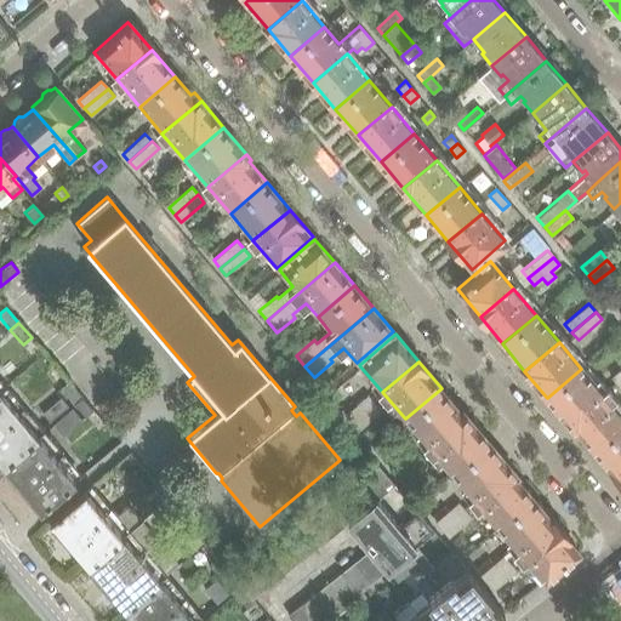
[(547,398),(569,425),(604,394),(581,369),(547,398)]
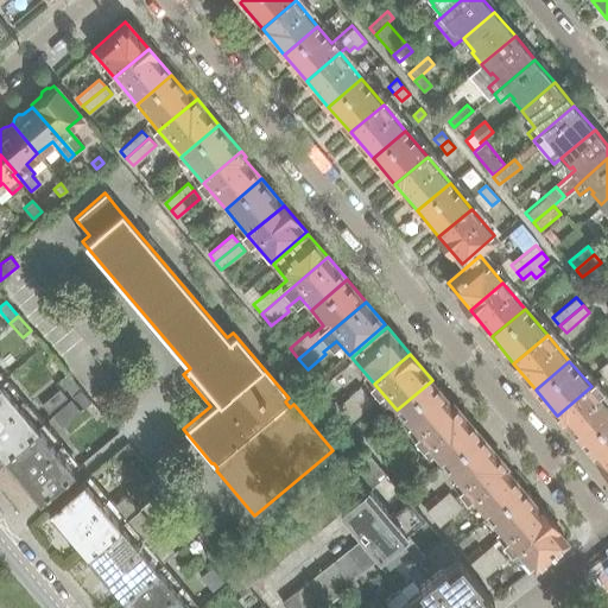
[(596,371),(602,378),(607,372),(607,365),(606,363),(596,371)]
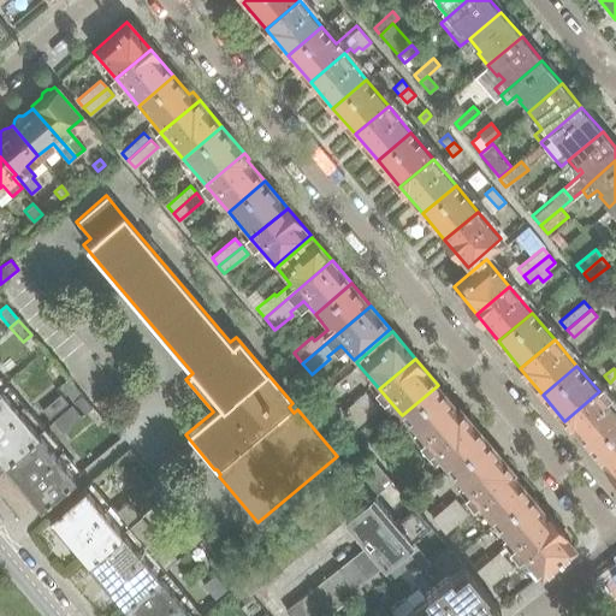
[(69,378),(60,385),(71,398),(80,391),(69,378)]
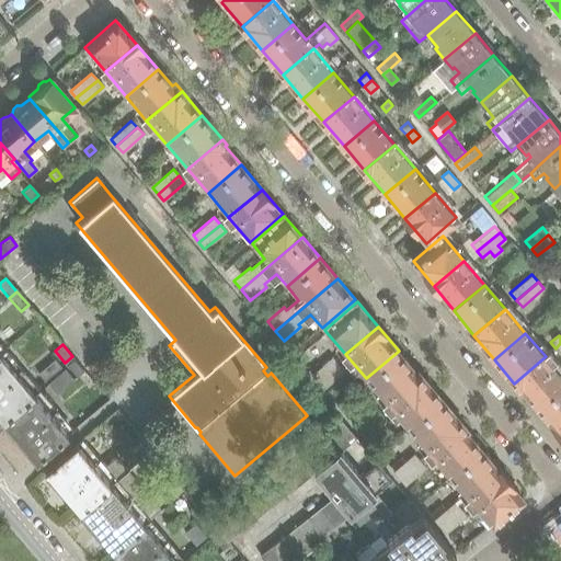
[(366,378),(387,402),(421,374),(416,368),(414,369),(399,351),(366,378)]
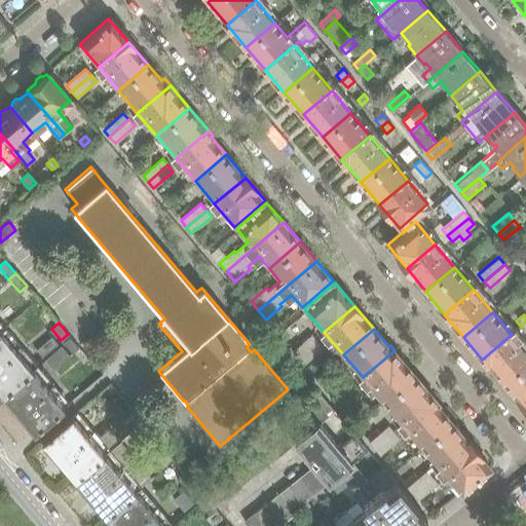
[(0,392),(31,367),(0,330),(0,392)]
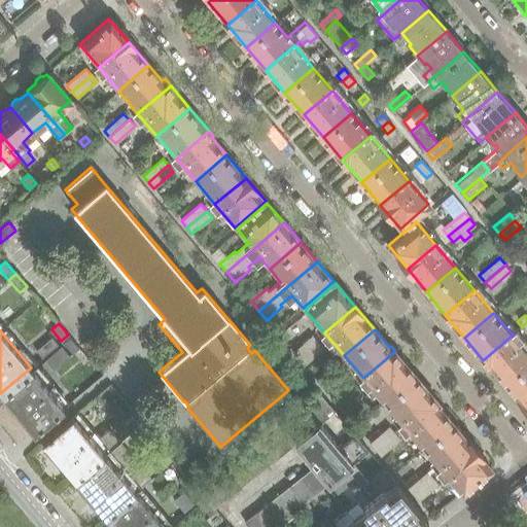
[(297,359),(318,342),(312,335),(291,352),(297,359)]
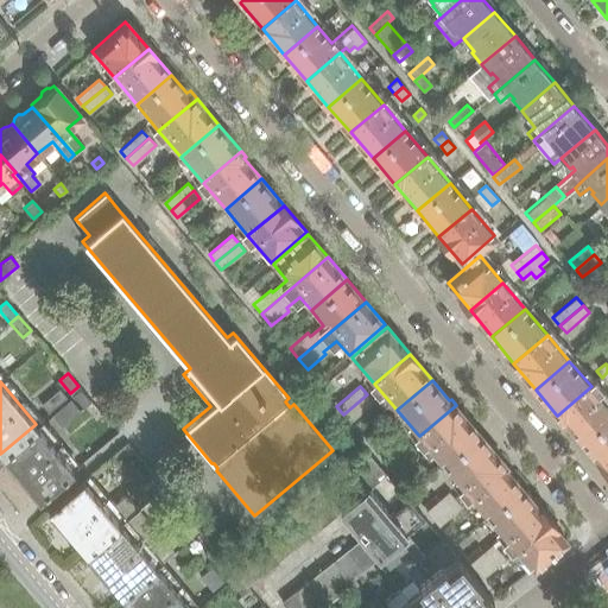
[(557,416),(578,442),(607,417),(607,406),(591,386),(557,416)]
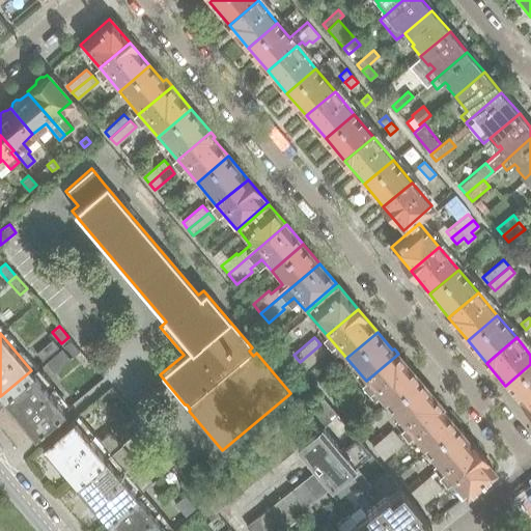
[(70,339),(63,345),(72,356),(79,351),(70,339)]
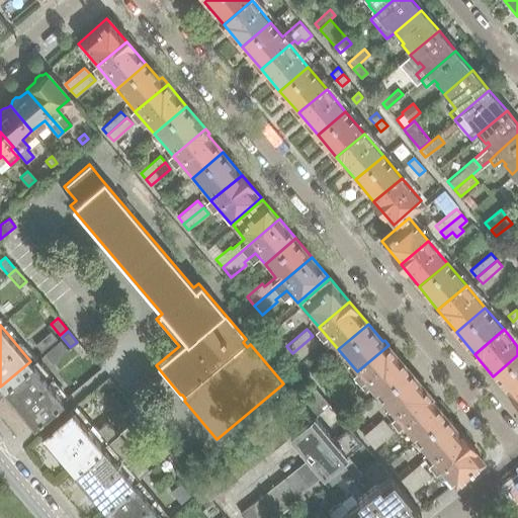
[(50,332),(34,345),(40,352),(56,339),(50,332)]
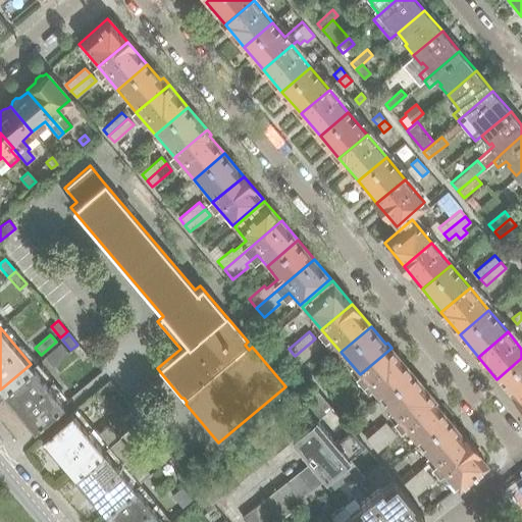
[(315,338),(295,356),(301,363),(320,346),(315,338)]
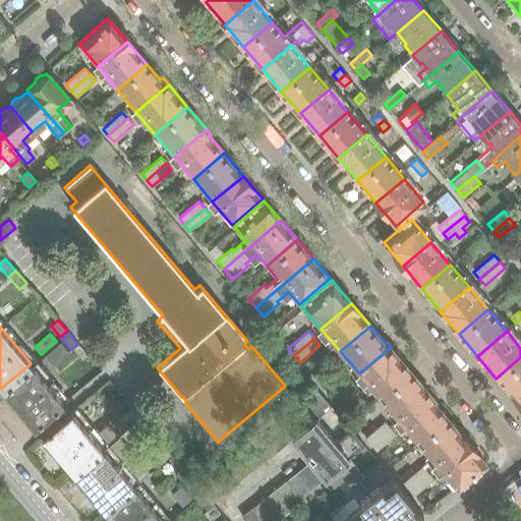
[(60,343),(43,357),(52,367),(68,352),(60,343)]
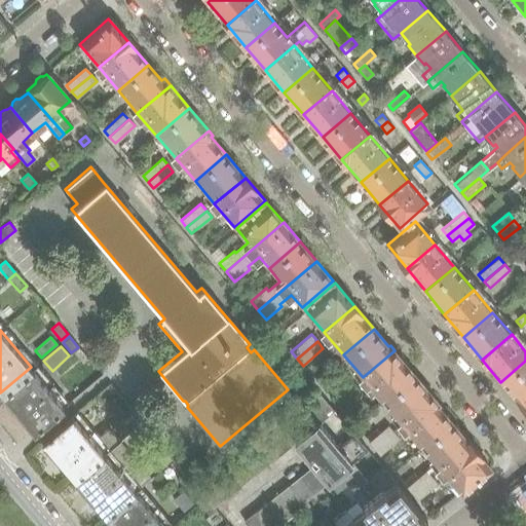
[(382,400),(414,373),(395,350),(363,377),(382,400)]
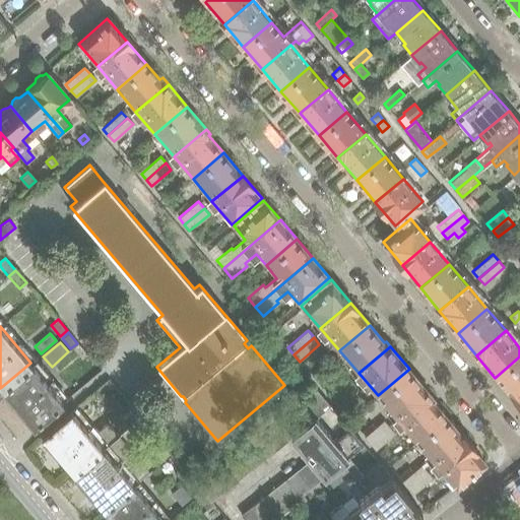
[(519,356),(495,378),(514,400),(519,394),(519,356)]
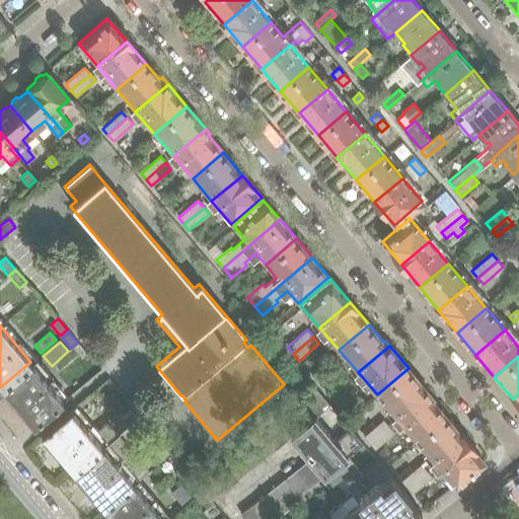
[(62,399),(30,362),(0,387),(0,389),(22,416),(22,419),(26,425),(29,425),(30,427),(62,399)]
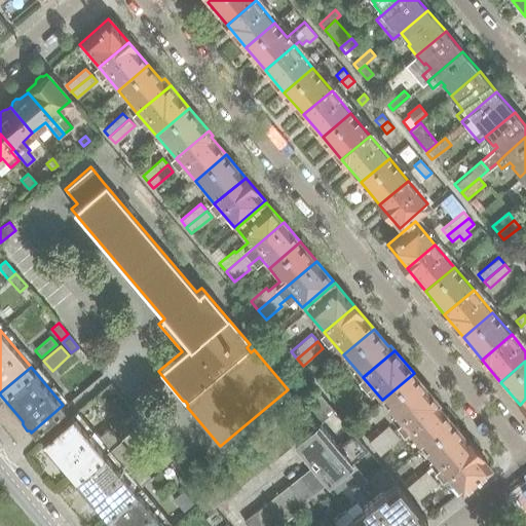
[(382,400),(402,422),(434,396),(414,373),(382,400)]
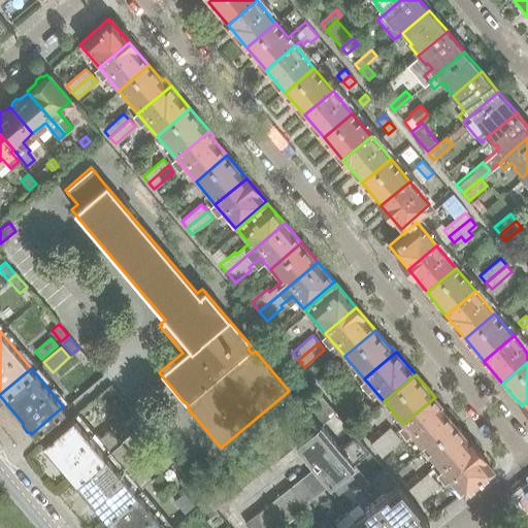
[(331,399),(337,405),(356,388),(350,382),(331,399)]
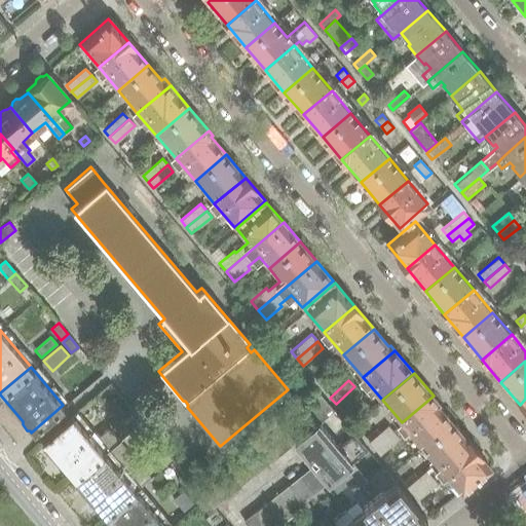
[(341,410),(361,392),(354,386),(336,404),(341,410)]
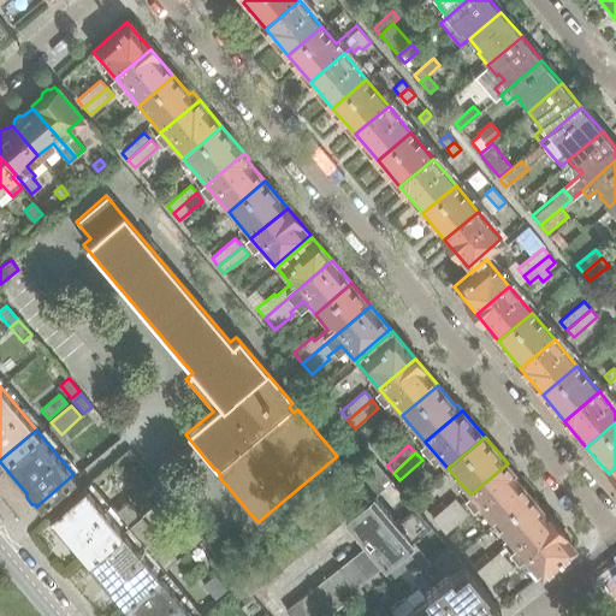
[(137,461),(125,472),(141,489),(153,478),(137,461)]
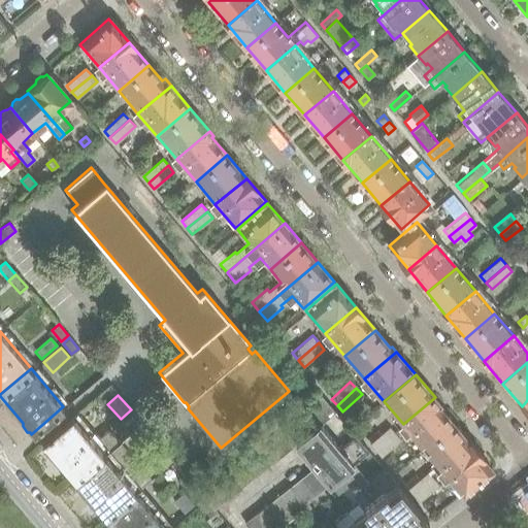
[(328,483),(352,464),(367,451),(320,395),(281,430),(292,443),(294,442),(328,483)]
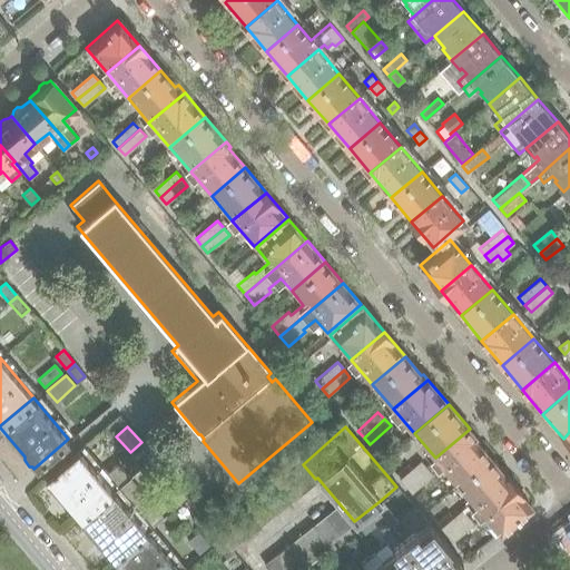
[(474,436),(475,436),(470,429),(435,458),(457,482),(489,454),(474,436)]
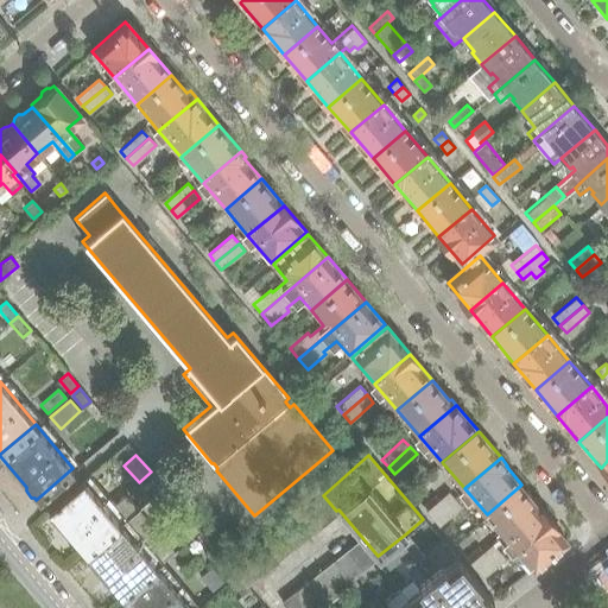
[(144,491),(157,479),(151,472),(139,482),(138,483),(139,486),(144,491)]
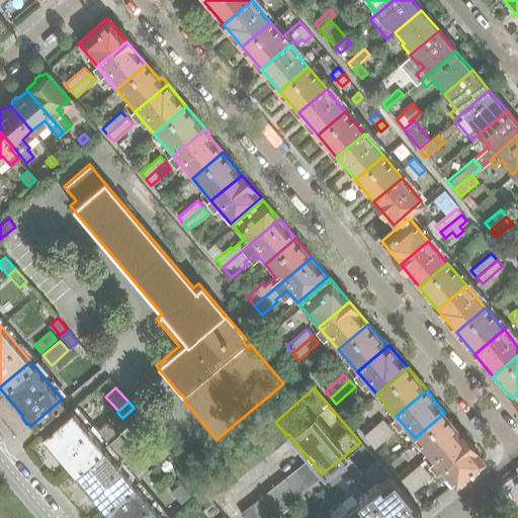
[(70,409),(39,433),(71,469),(100,445),(114,433),(105,422),(91,434),(70,409)]
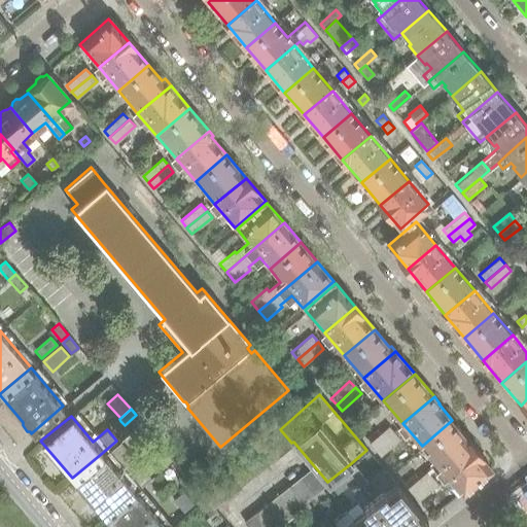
[(471,443),(452,420),(422,446),(442,468),(471,443)]
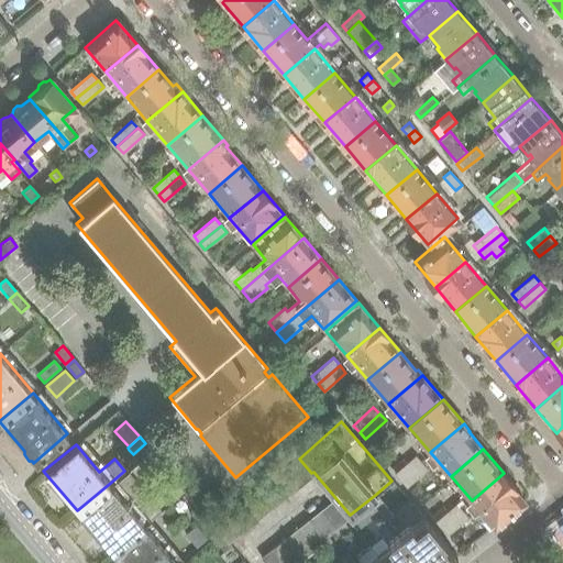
[(129,450),(122,456),(129,465),(136,459),(133,454),(129,450)]
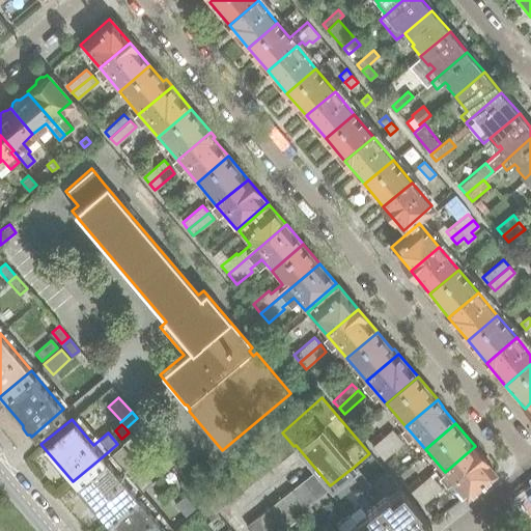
[(371,447),(378,453),(396,436),(391,428),(371,447)]
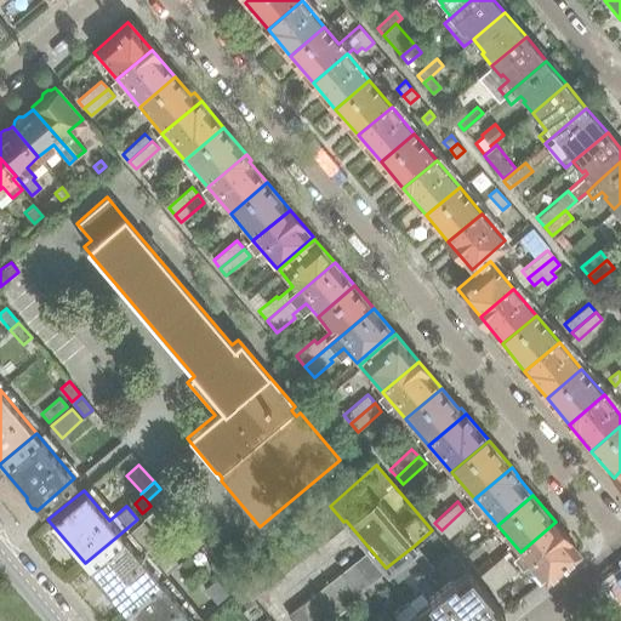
[(318,517),(332,535),(343,525),(330,508),(318,517)]
